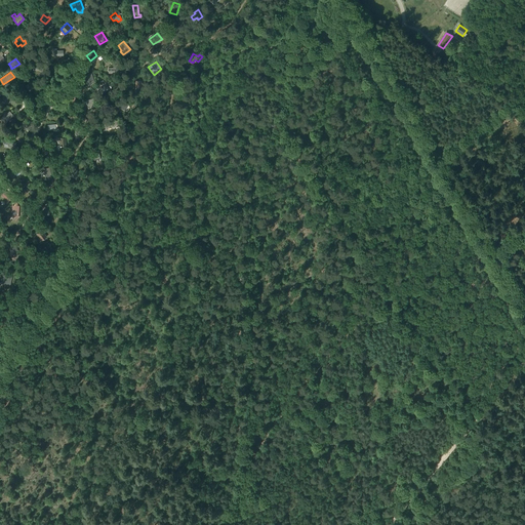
[(86,76),(84,77),(87,85),(92,84),(91,82),(94,81),(91,73),(86,75),(86,76)]
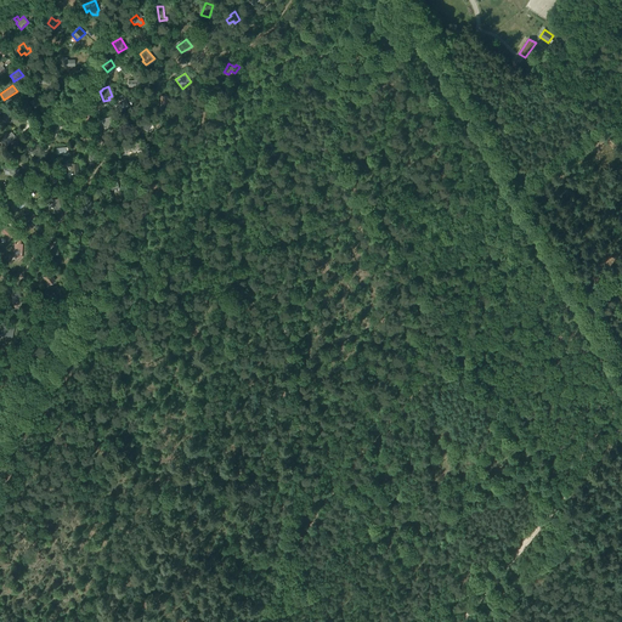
[(34,99),(29,102),(35,108),(39,105),(39,103),(40,102),(33,92),(30,95),(34,99)]
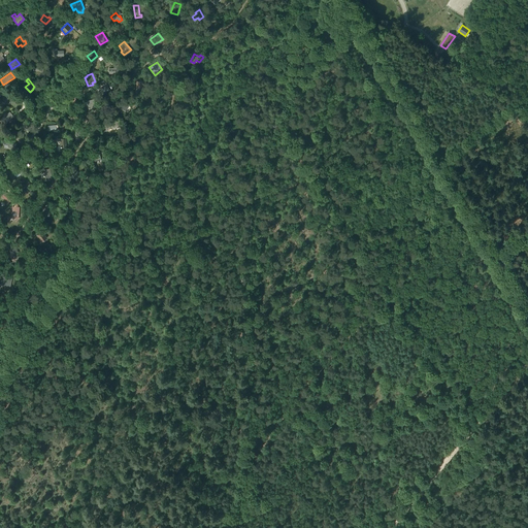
[(101,93),(102,95),(110,90),(108,85),(100,90),(98,91),(99,94),(101,93)]
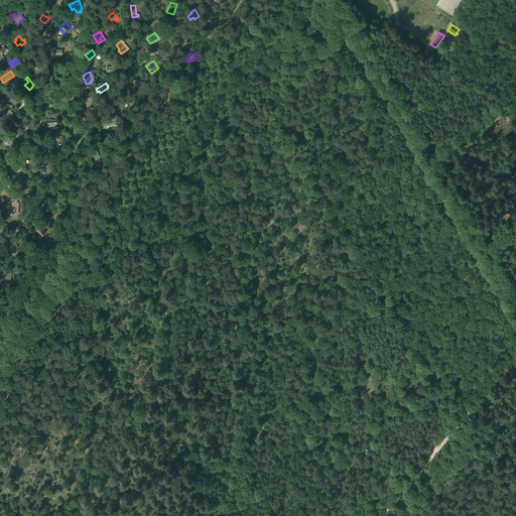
[(13,93),(4,91),(2,99),(10,102),(13,93)]
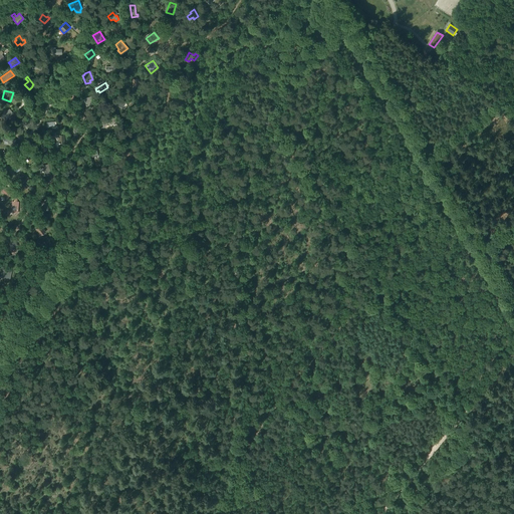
[(92,99),(93,99),(92,96),(84,98),(87,107),(93,104),(92,99)]
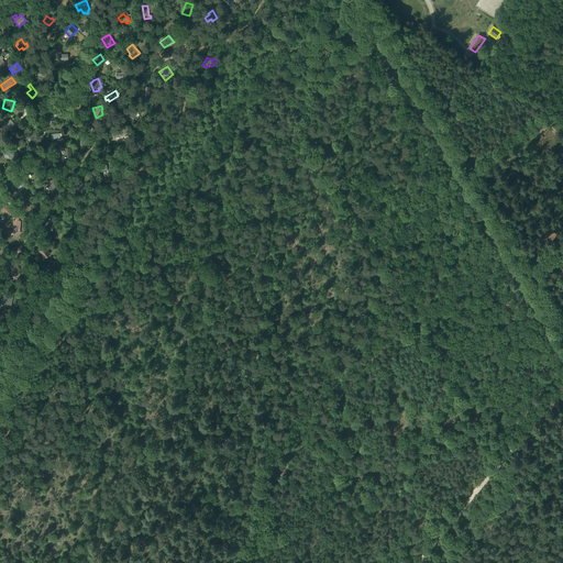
[(124,108),(122,113),(136,120),(140,114),(138,113),(139,112),(134,110),(133,111),(124,108)]
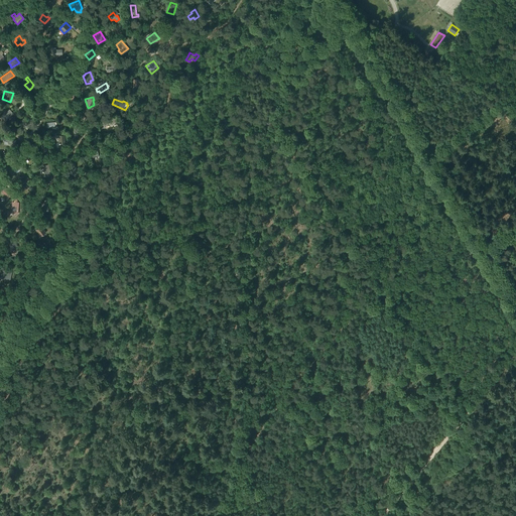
[(5,121),(13,114),(9,110),(1,117),(5,121)]
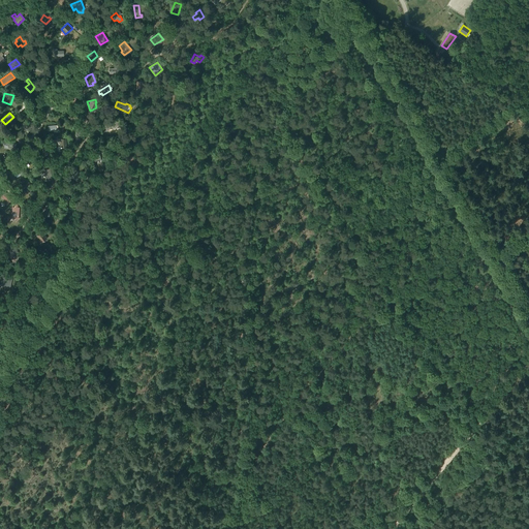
[(116,122),(104,125),(105,130),(120,126),(119,121),(116,122)]
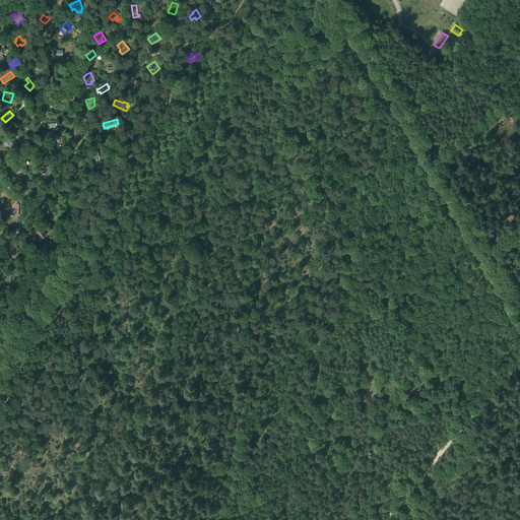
[(65,136),(57,136),(57,139),(59,139),(60,145),(66,144),(65,136)]
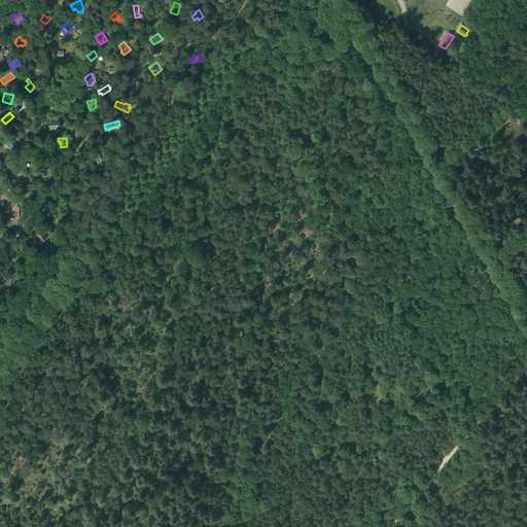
[(43,148),(43,153),(49,153),(49,154),(47,154),(47,156),(54,157),(54,155),(53,155),(54,148),(50,148),(50,149),(43,148)]
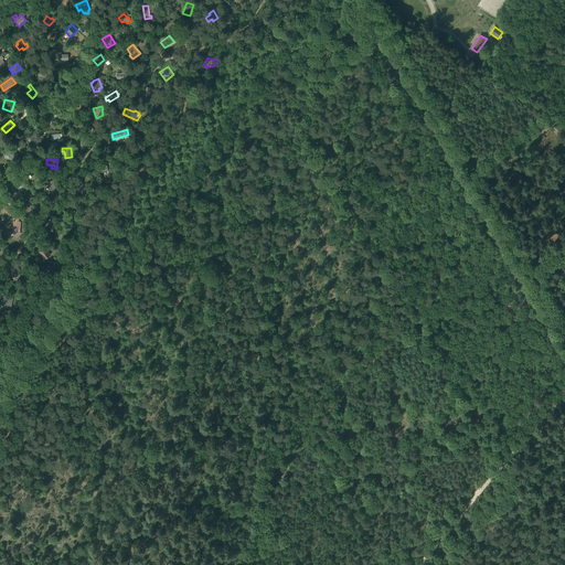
[(20,184),(21,184),(20,183),(17,178),(8,183),(11,190),(20,184)]
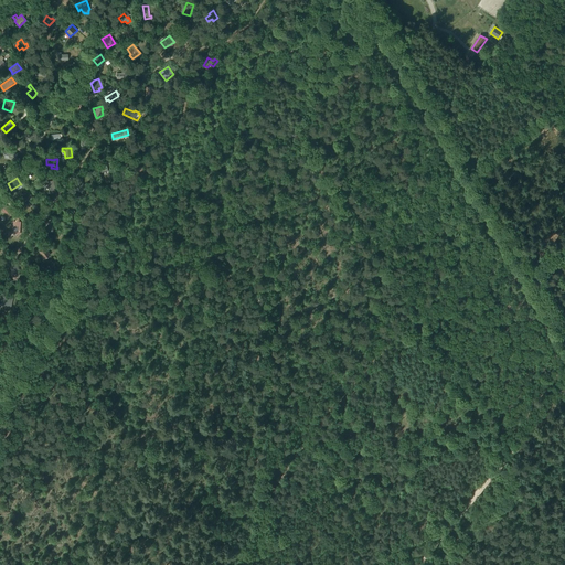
[(82,178),(73,179),(75,191),(83,190),(82,178)]
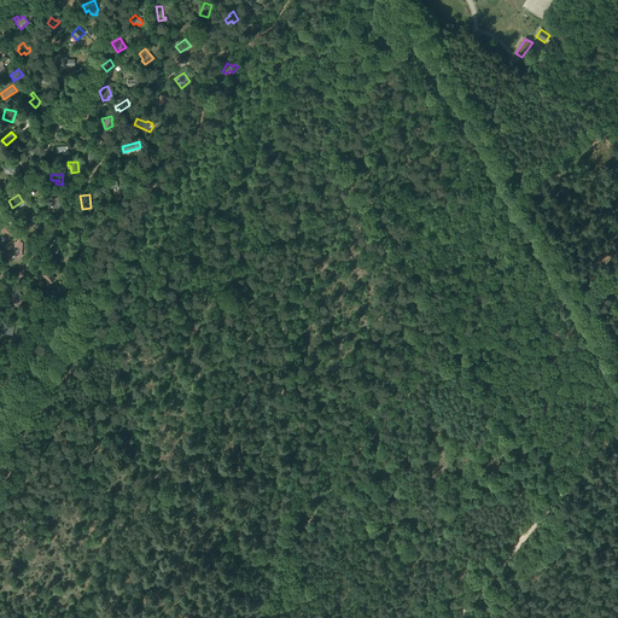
[(51,203),(48,203),(50,208),(53,208),(53,211),(60,210),(59,202),(63,202),(62,198),(58,198),(58,197),(51,199),(51,203)]
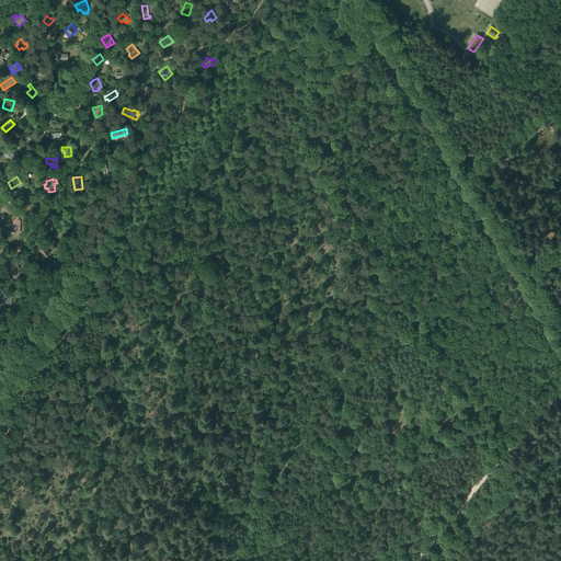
[(23,204),(30,204),(33,204),(32,195),(31,195),(29,195),(22,195),(23,204)]
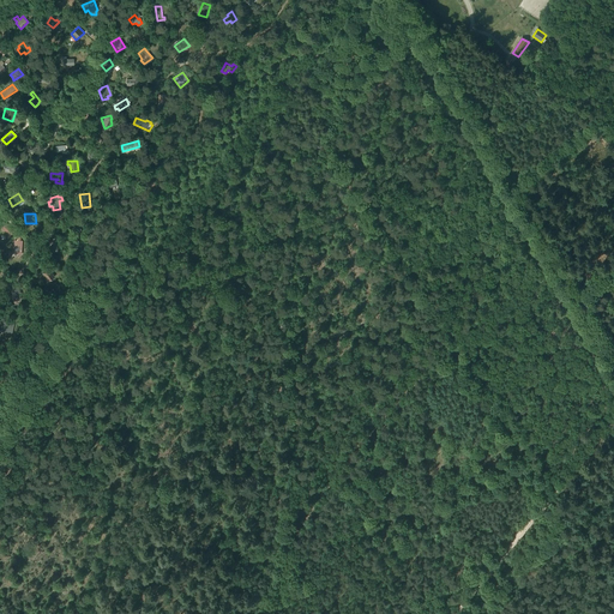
[(13,232),(7,226),(7,224),(2,221),(0,223),(0,227),(11,235),(13,232)]
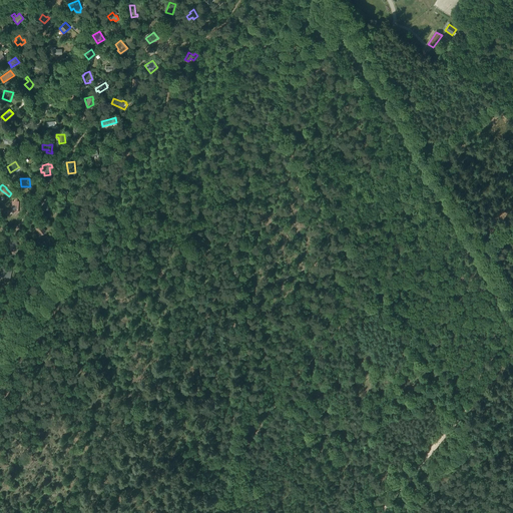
[(61,194),(68,194),(67,185),(59,185),(59,189),(60,189),(60,192),(61,192),(61,194)]
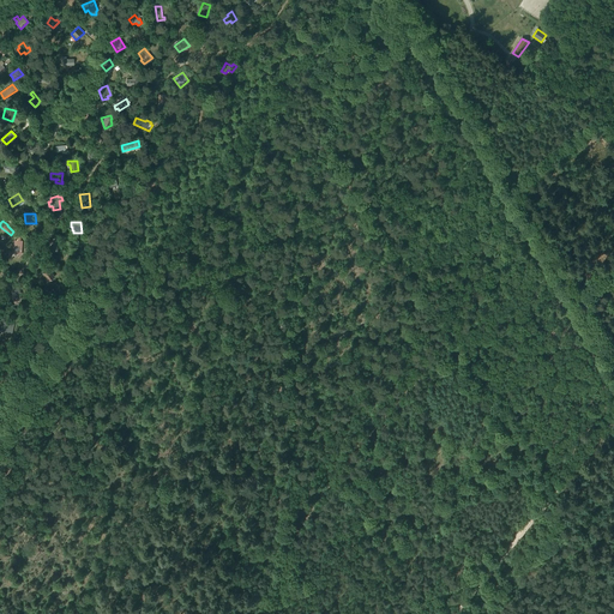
[(50,269),(42,274),(46,280),(44,280),(47,283),(54,277),(52,274),(53,272),(50,269)]
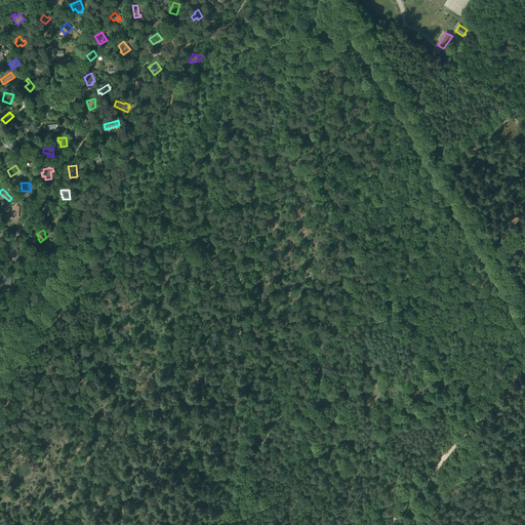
[(12,277),(2,275),(0,282),(1,282),(1,283),(10,285),(12,277)]
